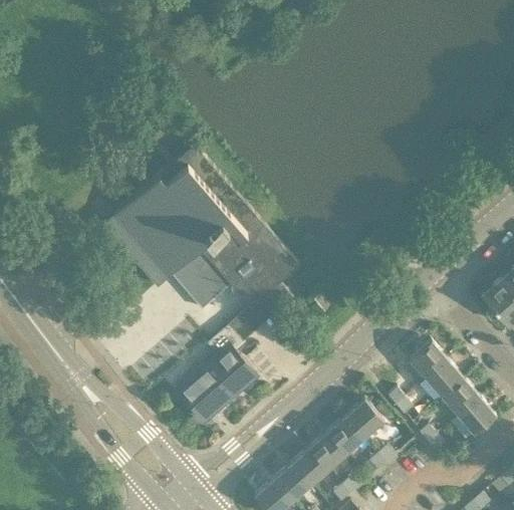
[(280,281),(298,265),(194,145),(102,224),(157,287),(173,273),(202,307),(200,308),(201,309),(228,285),(229,283),(250,307),(229,325),(243,341),(293,296),(280,281)]
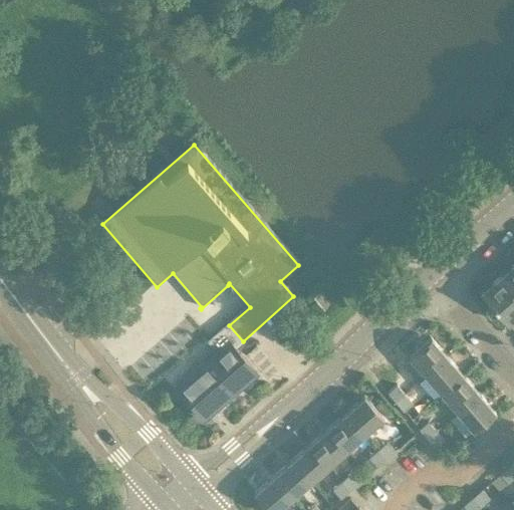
[(513,296),(513,267),(500,280),(513,296)]
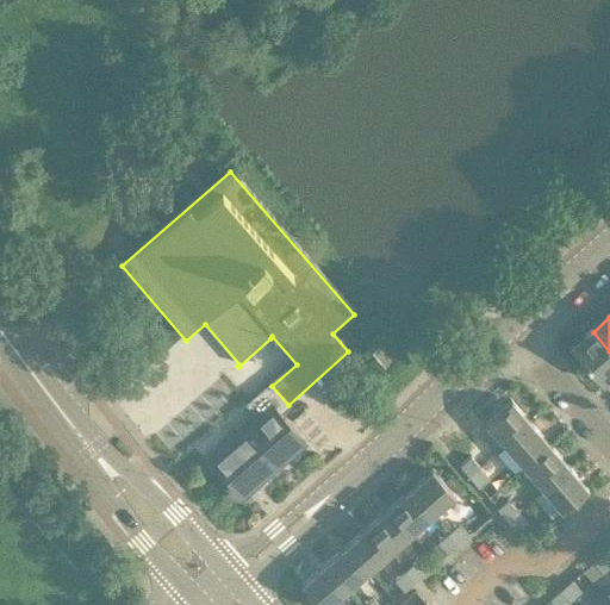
[(601,386),(609,376),(609,351),(593,332),(571,351),(601,386)]
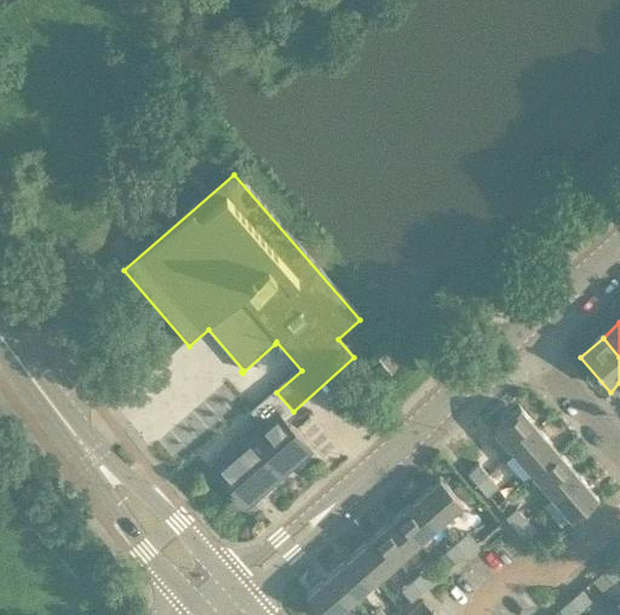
[(389,352),(378,361),(391,378),(402,368),(389,352)]
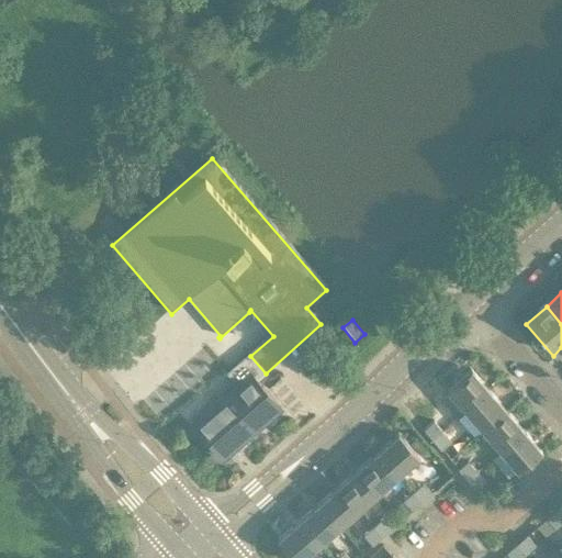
[(255,382),(266,374),(250,356),(226,377),(236,389),(193,426),(223,459),(279,411),(255,382)]
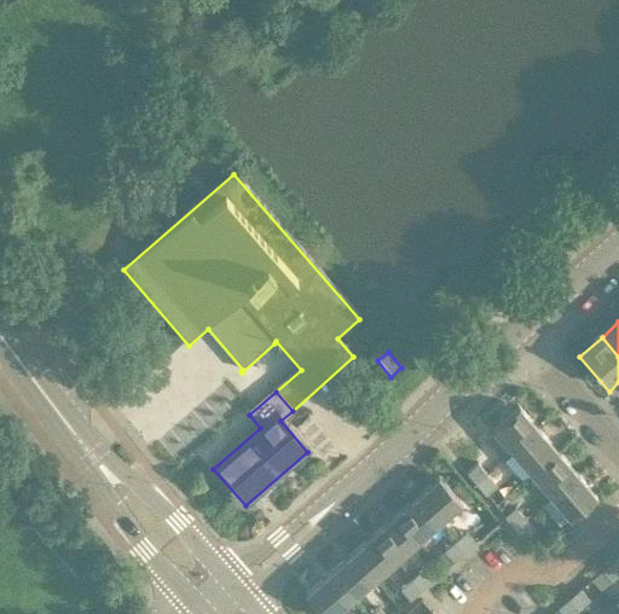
[(513,456),(538,433),(519,411),(493,433),(513,456)]
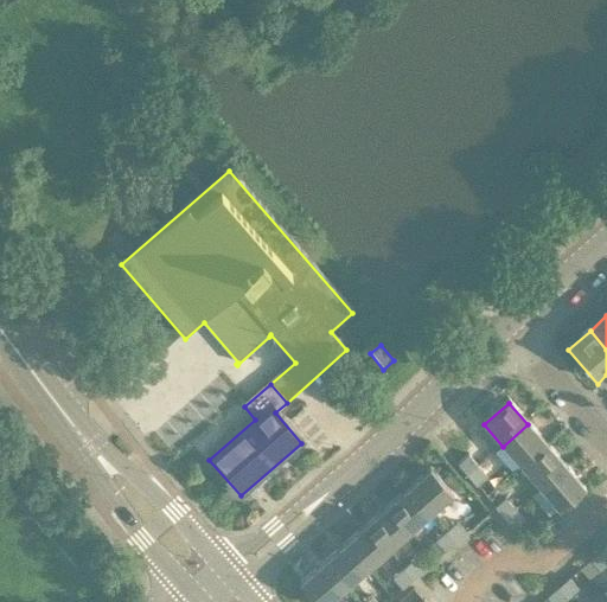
[(522,468),(547,446),(528,424),(503,447),(522,468)]
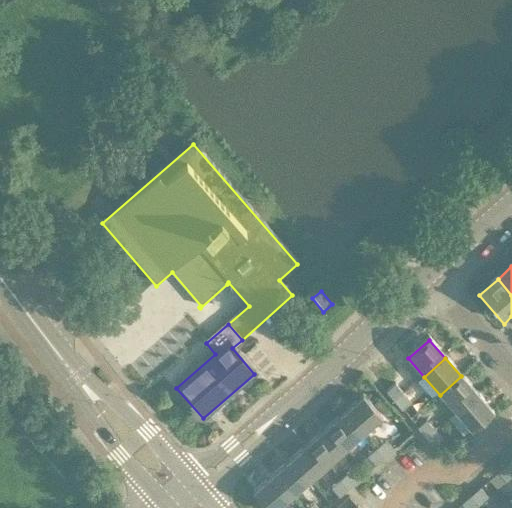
[(388,376),(378,384),(385,392),(396,385),(388,376)]
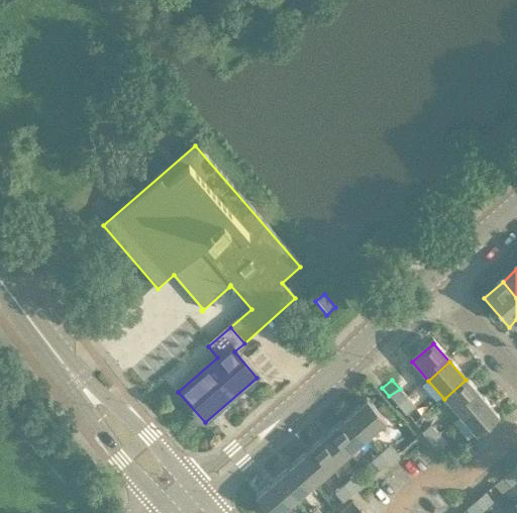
[(460,417),(482,399),(466,380),(444,399),(460,417)]
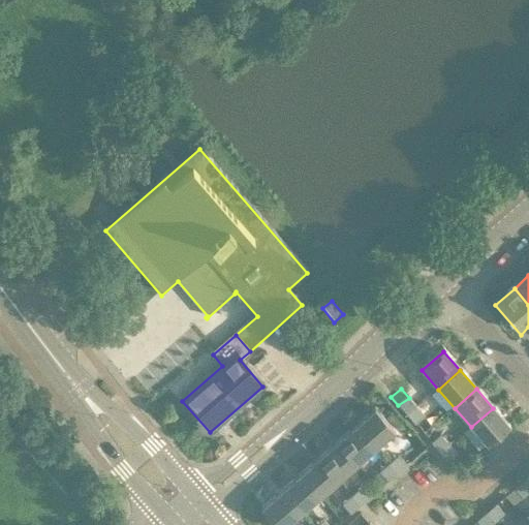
[(407,417),(416,408),(408,399),(399,407),(407,417)]
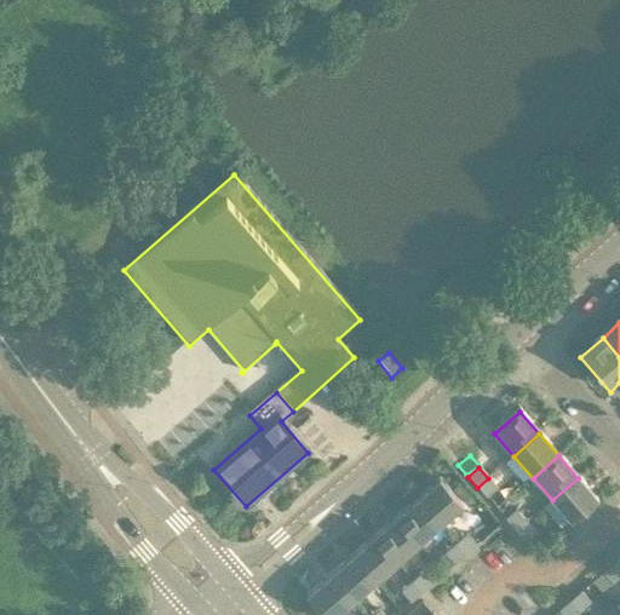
[(487,499),(498,489),(488,478),(477,488),(487,499)]
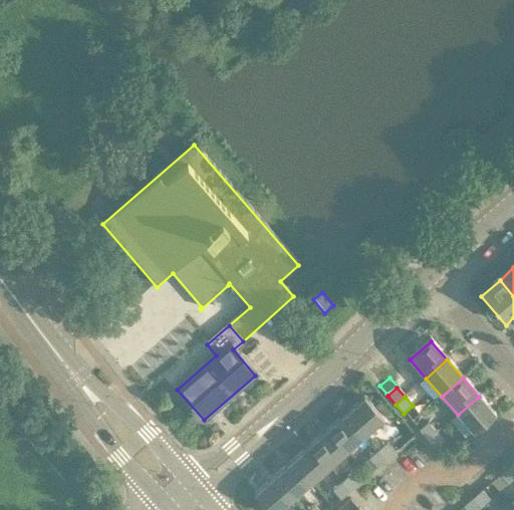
[(474,433),(495,415),(479,397),(458,415),(474,433)]
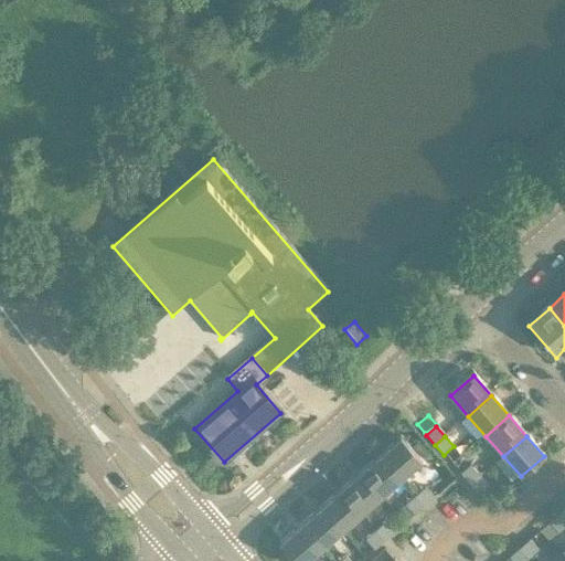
[(402,480),(422,463),(401,438),(380,456),(402,480)]
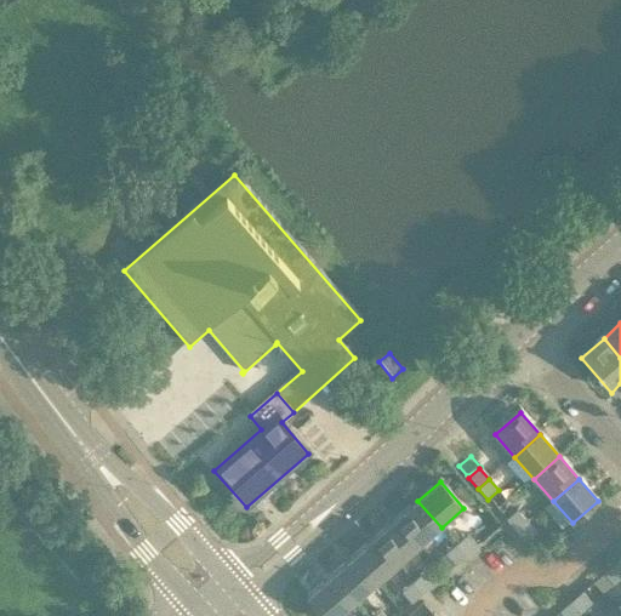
[(513,509),(520,503),(514,496),(507,502),(513,509)]
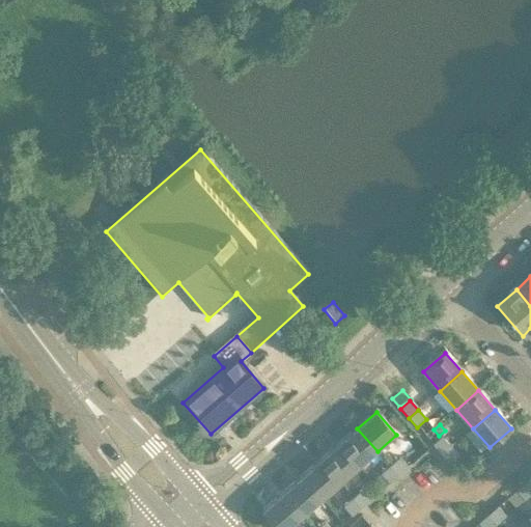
[(358,468),(378,451),(357,428),(338,445),(358,468)]
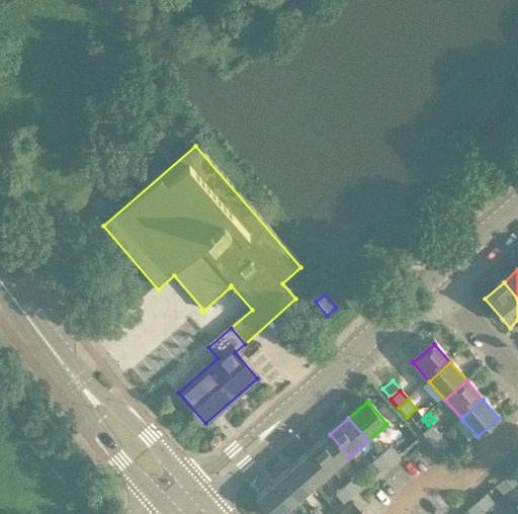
[(431,445),(440,437),(432,428),(423,436),(431,445)]
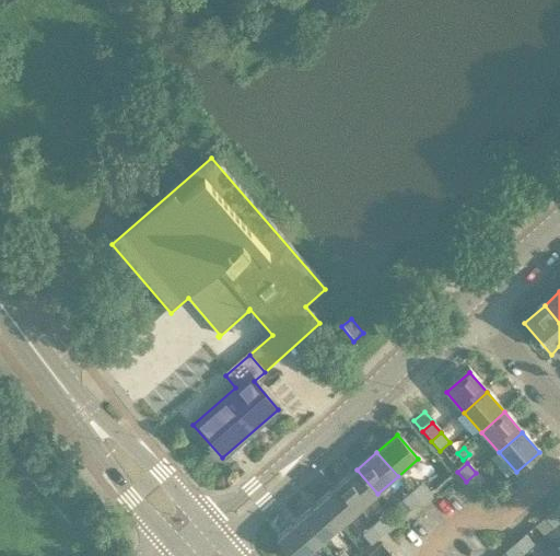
[(358,511),(377,494),(357,470),(337,487),(358,511)]
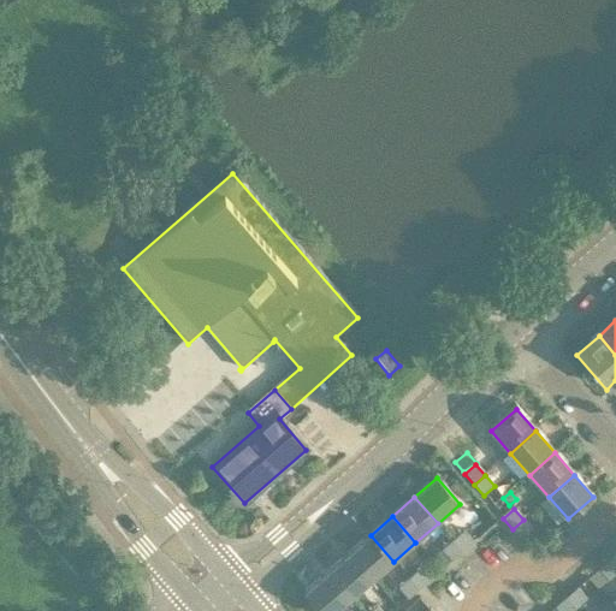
[(521,539),(532,531),(523,520),(513,529),(521,539)]
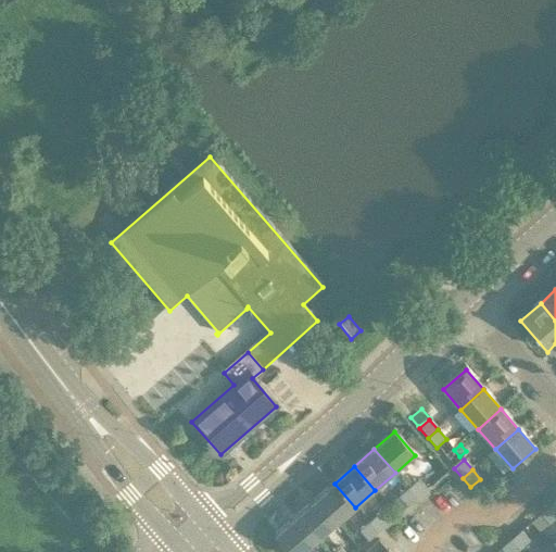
[(418,500),(428,491),(419,481),(409,490),(418,500)]
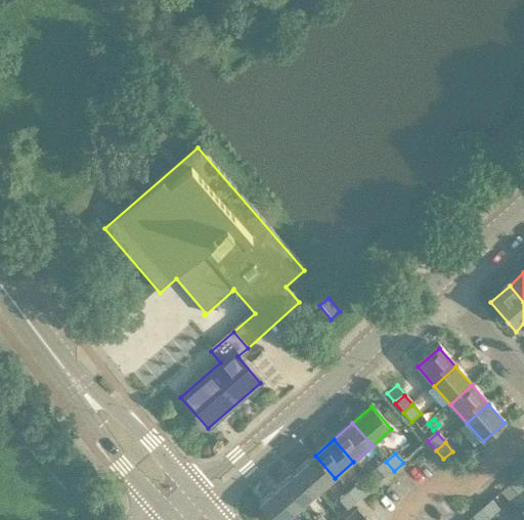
[(316,494),(335,478),(315,456),(296,472),(316,494)]
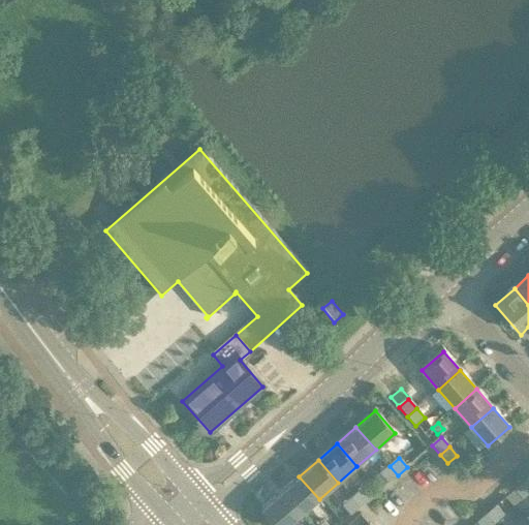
[(389,484),(398,475),(390,466),(380,474),(389,484)]
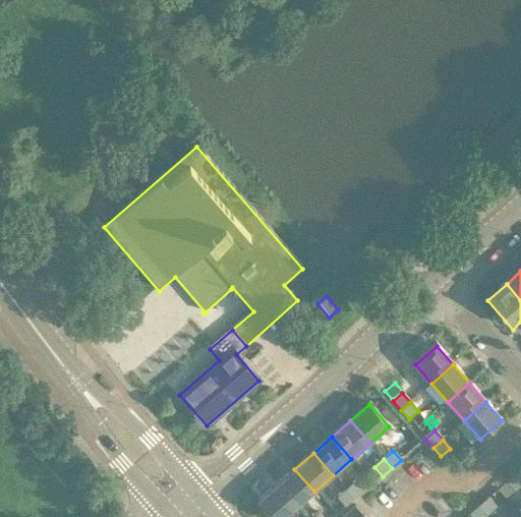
[(296,508),(314,492),(294,469),(276,485),(296,508)]
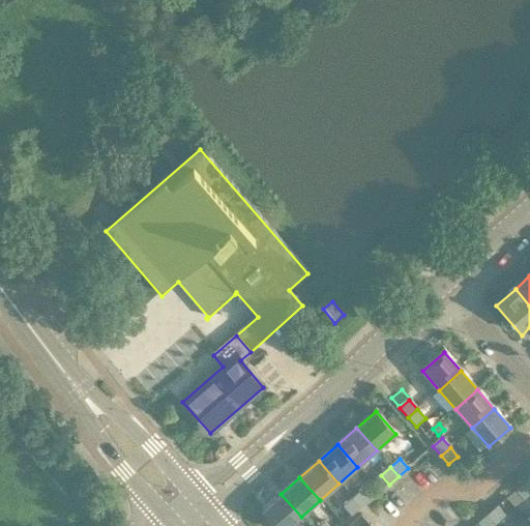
[(523,501),(529,495),(529,487),(526,483),(514,492),(523,501)]
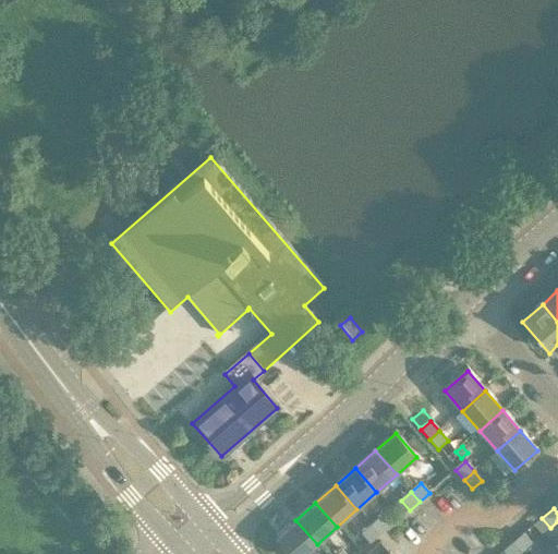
[(380,536),(390,527),(381,518),(372,526),(380,536)]
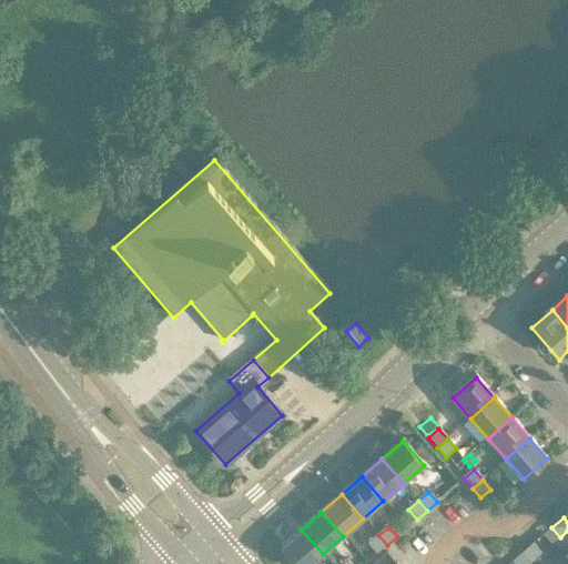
[(311,563),(323,554),(301,530),(281,547),(294,563),(311,563)]
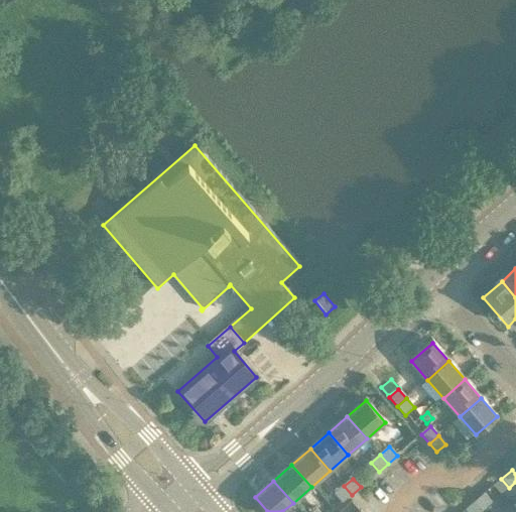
[(343,503),(352,495),(344,486),(335,494),(343,503)]
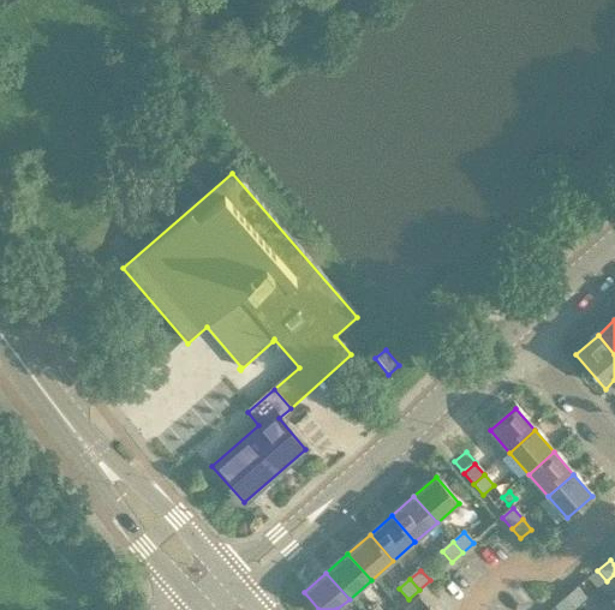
[(574,606),(585,597),(575,586),(565,596),(574,606)]
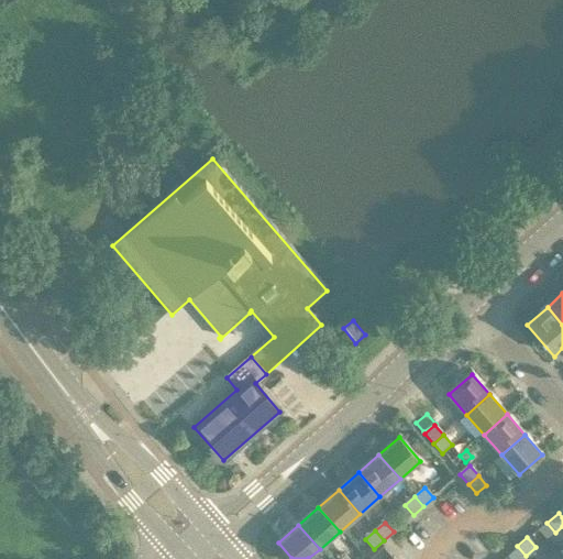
[(522,558),(526,556),(517,546),(507,555),(510,558),(522,558)]
